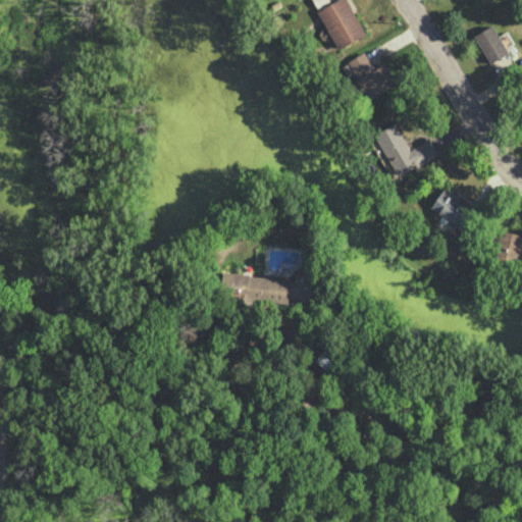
[(336,0),(317,10),(337,49),(365,35),(347,0),(336,0)]
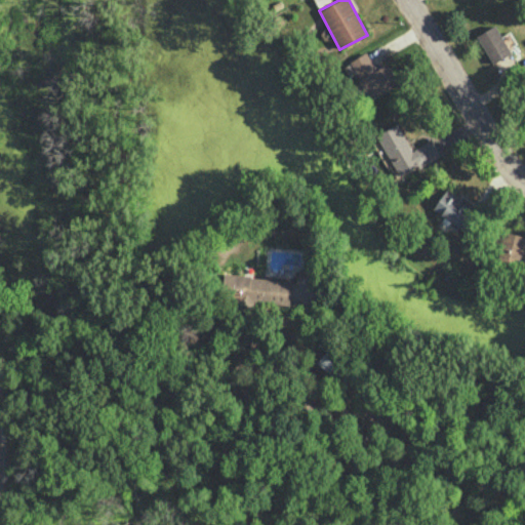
[(511,53),(495,25),(476,35),(492,65),(511,53)]
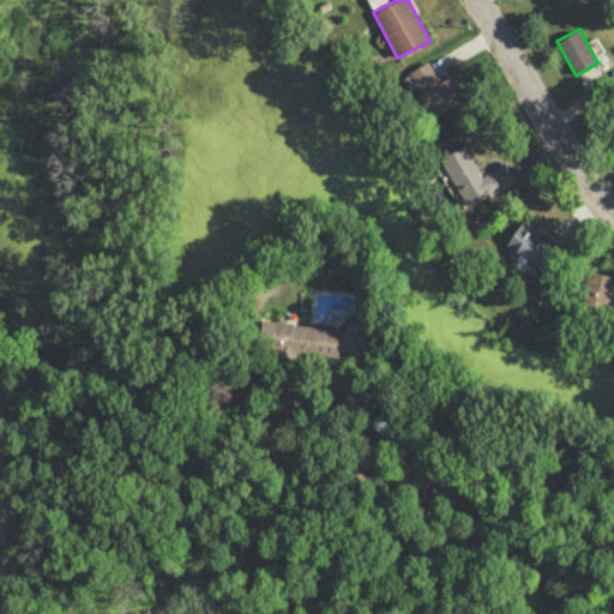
[(465,96),(452,73),(438,82),(427,61),(401,77),(408,90),(415,86),(432,116),(465,96)]
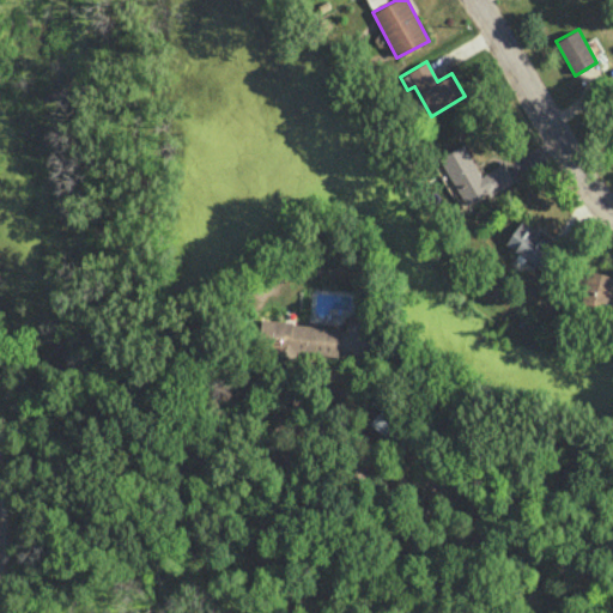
[(480,175),(466,144),(439,157),(465,206),(513,182),(503,163),(480,175)]
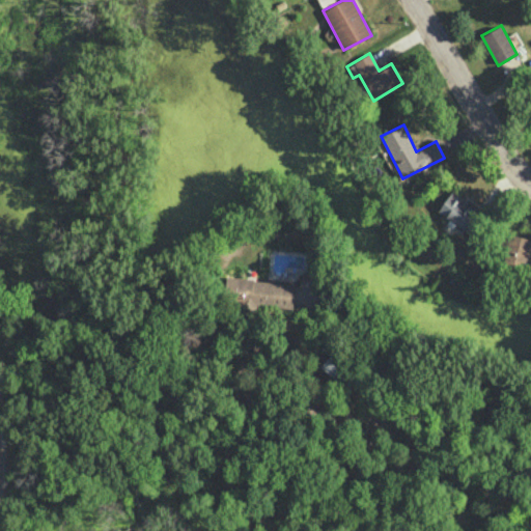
[(438,211),(464,229),(479,207),(452,190),(438,211)]
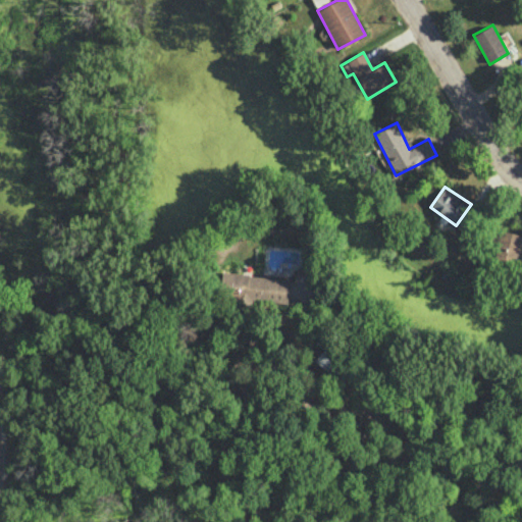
[(521,235),(502,230),(496,259),(516,264),(521,235)]
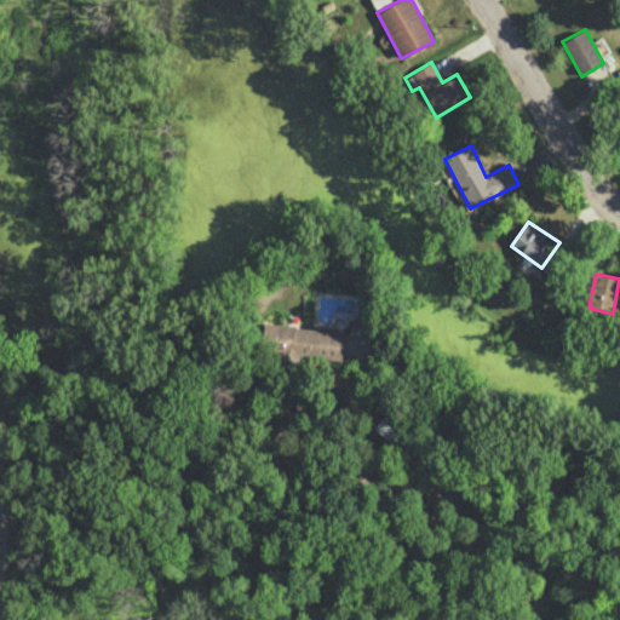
[(344,329),(264,325),(262,355),(342,360),(344,329)]
